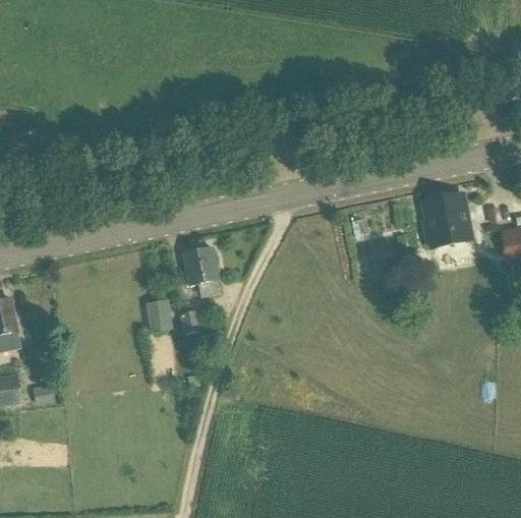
[(432,246),(472,239),(464,194),(424,202),(430,232),(426,233),(427,243),(431,242),(432,246)]
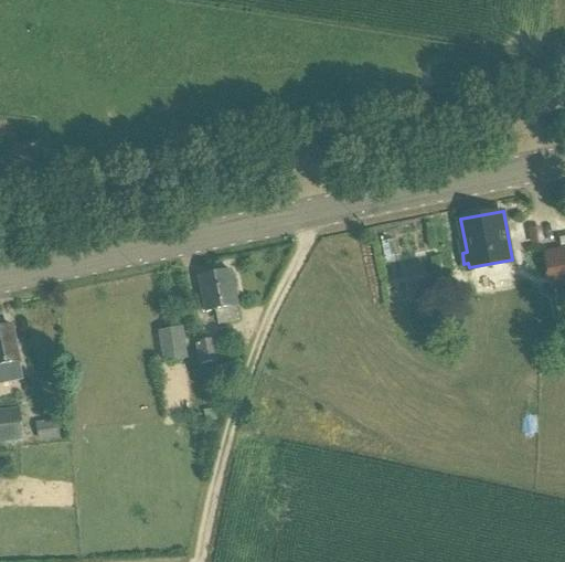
[(532,243),(545,241),(542,225),(529,228),(532,243)]
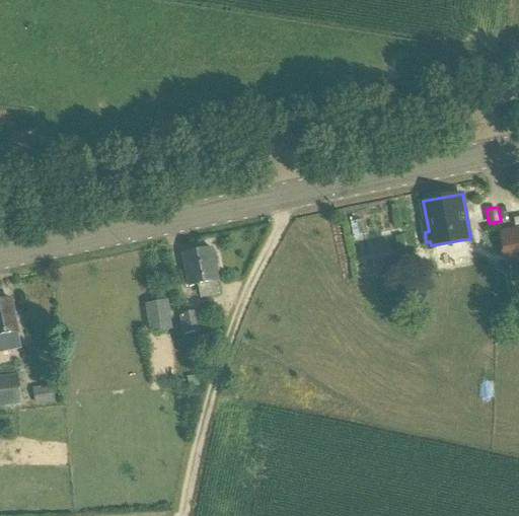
[(518,225),(498,229),(499,234),(506,265),(518,262),(518,225)]
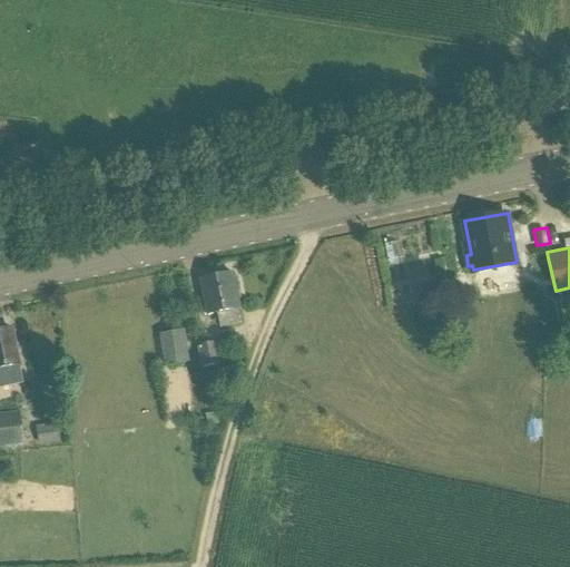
[(208,312),(217,311),(220,325),(243,321),(239,306),(241,306),(234,272),(202,279),(208,312)]
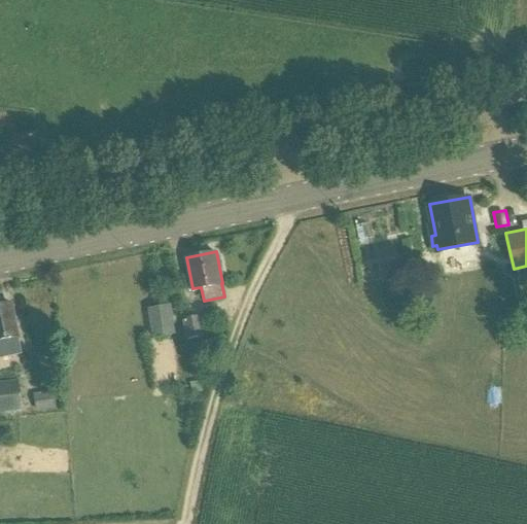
[(0,356),(23,352),(18,335),(19,335),(11,303),(0,305),(0,356)]
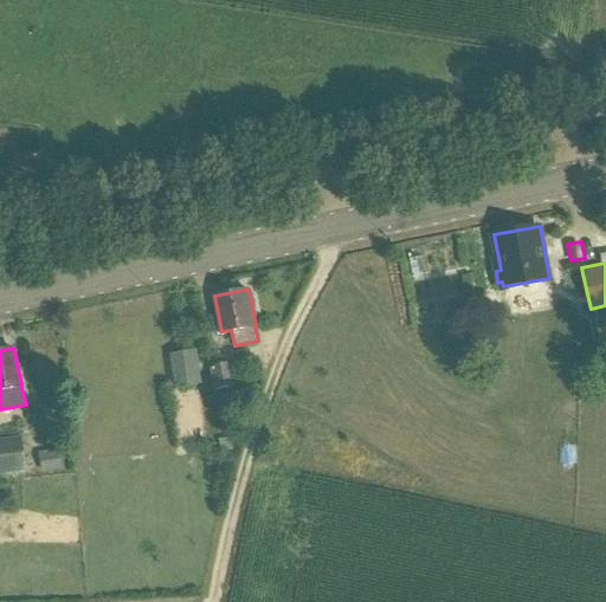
[(200,381),(194,348),(173,350),(179,384),(200,381)]
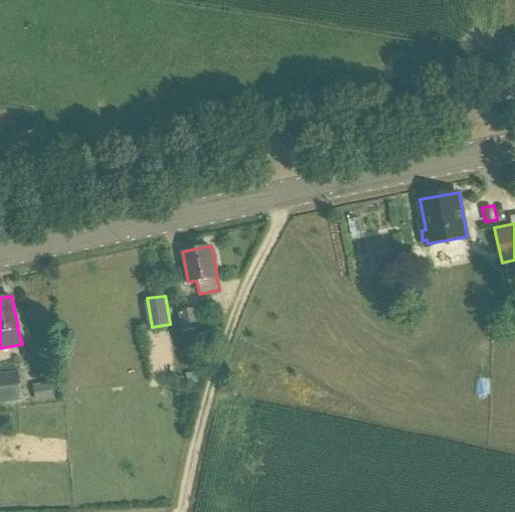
[(202,315),(217,312),(215,299),(199,302),(202,315)]
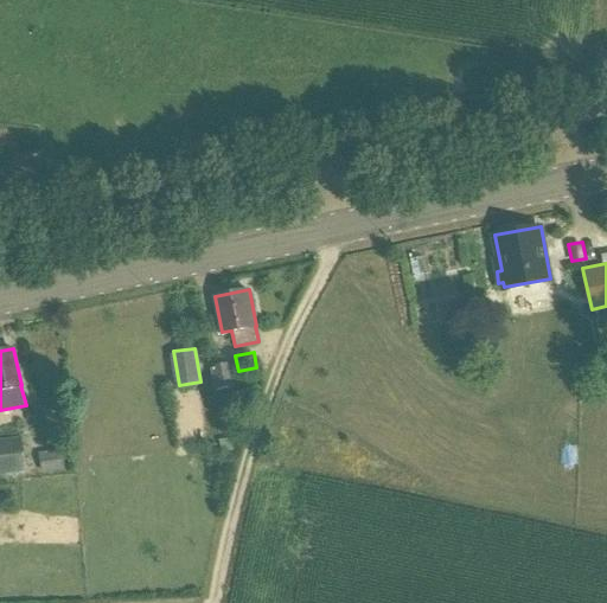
[(236,385),(234,371),(231,361),(211,365),(215,389),(236,385)]
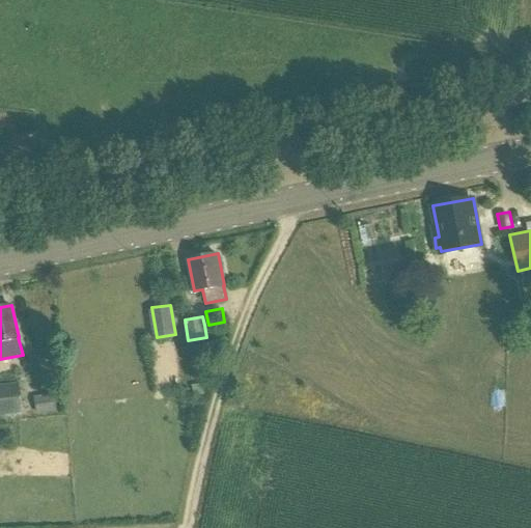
[(0,415),(23,413),(20,382),(0,384),(0,415)]
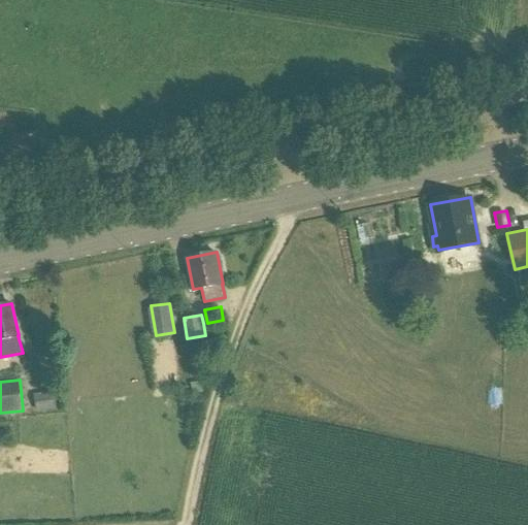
[(52,391),(35,394),(38,408),(55,405),(52,391)]
